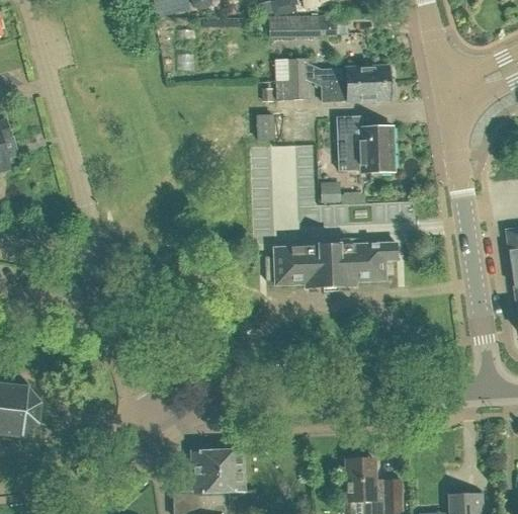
[(258,12),(271,10),(269,0),(265,0),(256,2),(258,12)]
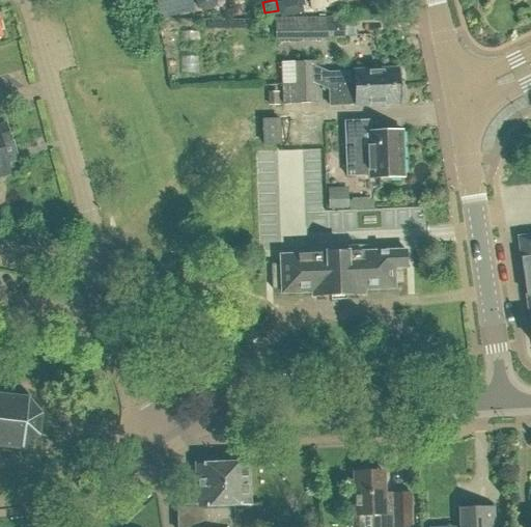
[(277,37),(345,36),(344,15),(277,16),(277,37)]
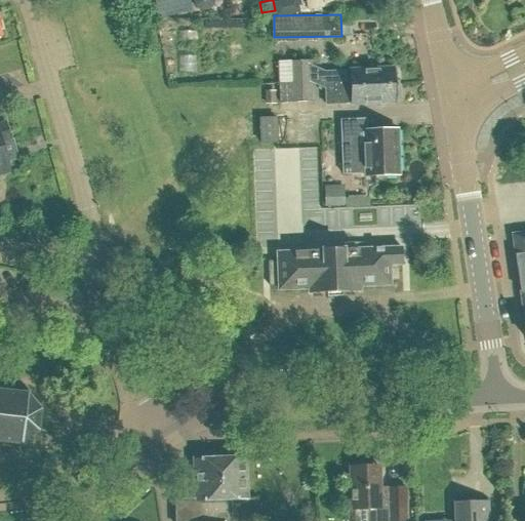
[(179,73),(190,74),(197,24),(187,22),(179,73)]
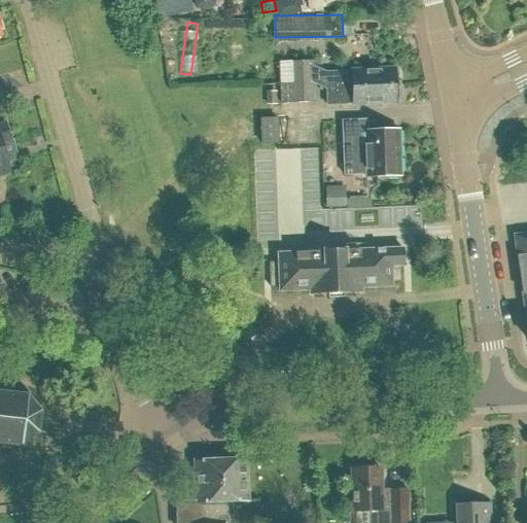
[(290,58),(280,59),(280,81),(313,80),(314,81),(316,82),(325,86),(325,88),(396,84),(395,66),(351,68),(351,70),(329,71),(311,63),(314,63),(314,58),(290,58)]
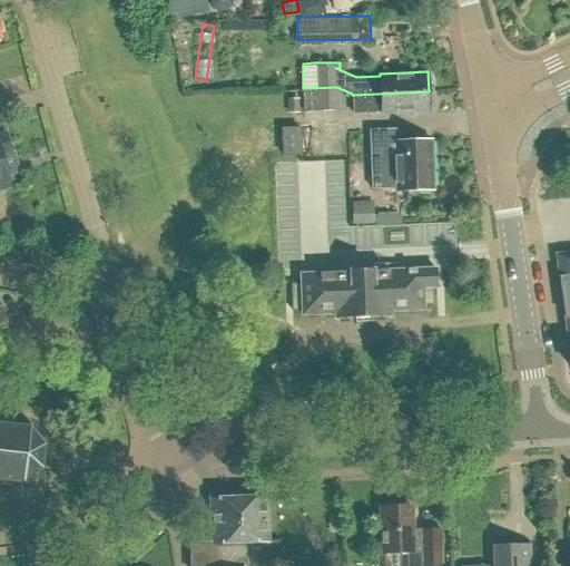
[(341,108),(340,88),(338,87),(303,88),(304,108),(341,108)]
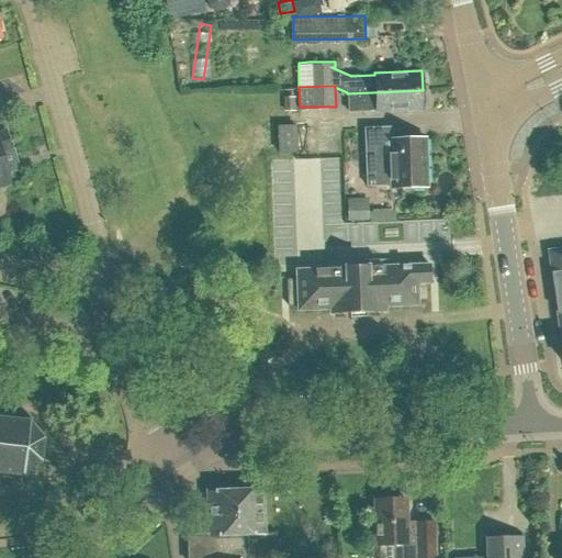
[(423,90),(347,93),(347,110),(375,108),(375,110),(424,108),(423,90)]
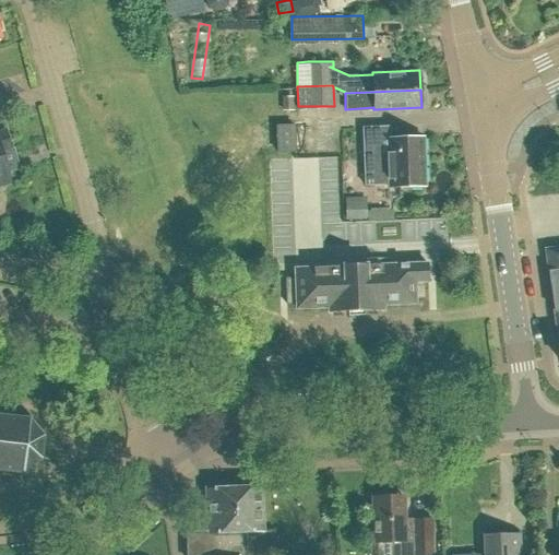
[(283,106),(294,106),(294,93),(283,94),(283,106)]
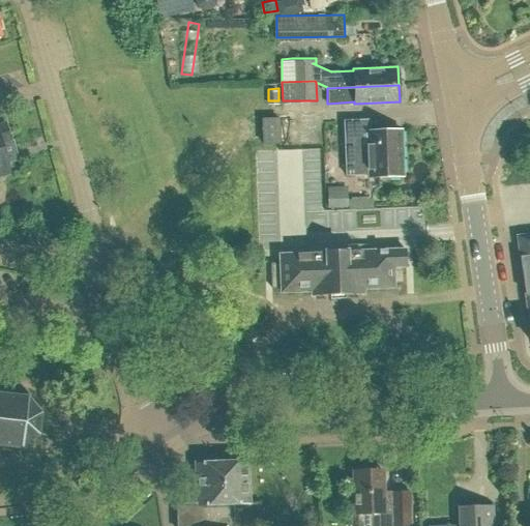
[(262,141),(278,140),(277,116),(261,116),(262,141)]
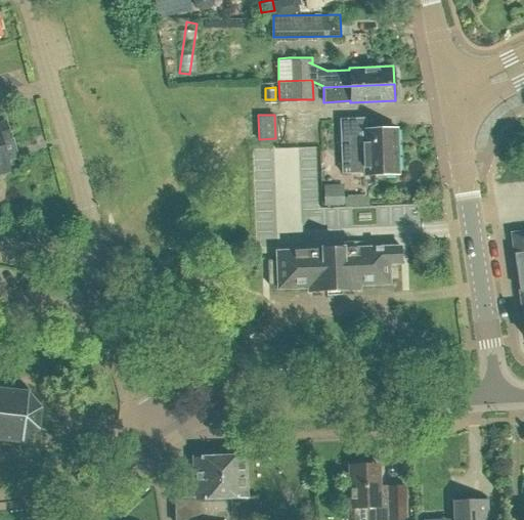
[(0,171),(10,168),(7,157),(15,154),(11,140),(5,118),(0,119),(0,171)]
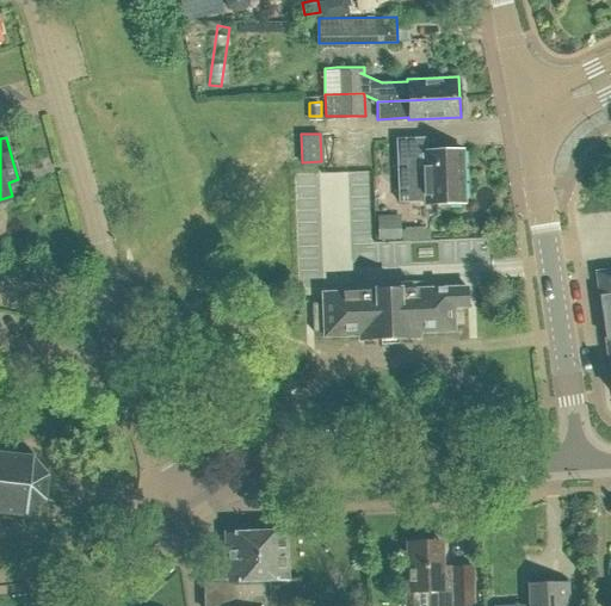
[(424,203),(464,202),(462,149),(425,150),(425,137),(396,138),(397,199),(424,198),(424,203)]
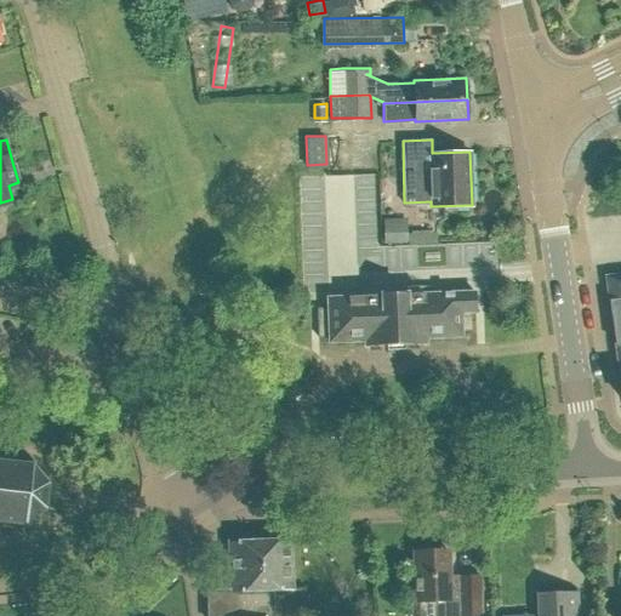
[(405,218),(383,218),(383,243),(406,241),(405,218)]
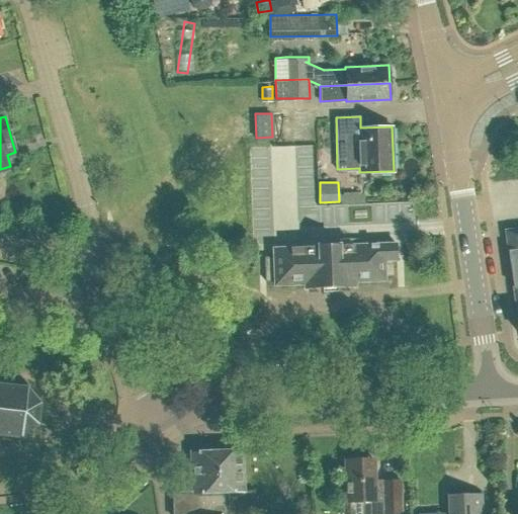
[(517,228),(505,230),(516,310),(515,310),(517,334),(517,333),(517,228)]
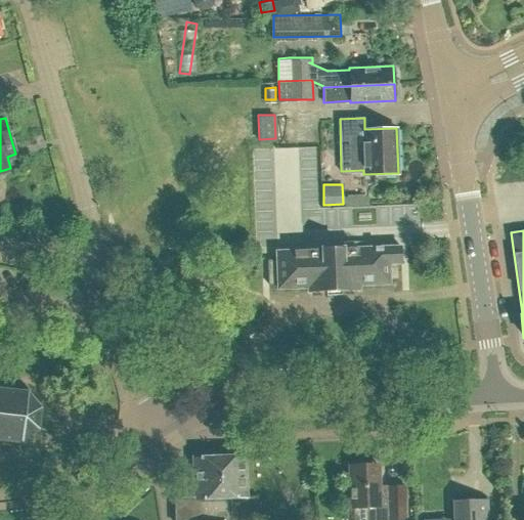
[(401,261),(400,244),(342,247),(342,246),(321,247),(321,248),(276,250),(276,257),(267,258),(268,282),(277,282),(277,288),(308,286),(309,291),(359,289),(359,284),(390,282),(388,278),(397,277),(396,261),(401,261)]
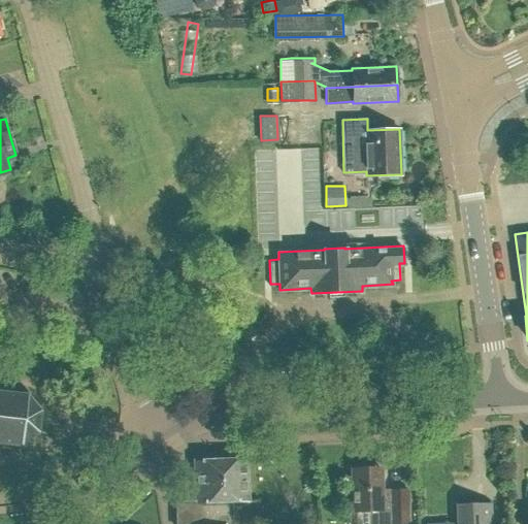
[(0,439),(19,441),(20,444),(21,446),(25,444),(24,443),(25,441),(36,431),(37,431),(38,432),(40,429),(41,429),(38,427),(39,412),(42,411),(41,406),(38,408),(28,395),(30,391),(27,389),(24,392),(1,390),(2,386),(0,385),(0,439)]
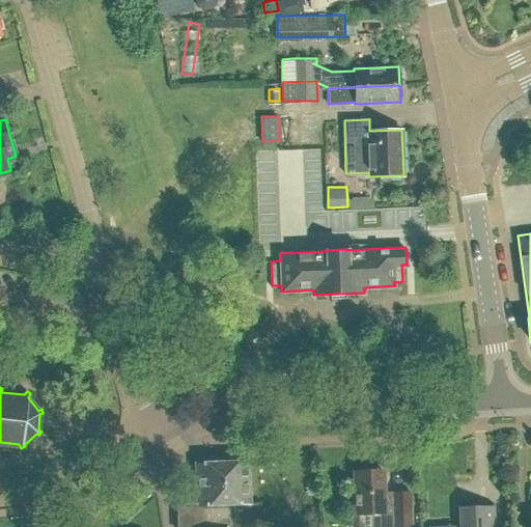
[(232,526),(231,503),(249,502),(248,460),(195,462),(197,502),(177,503),(177,526),(232,526)]
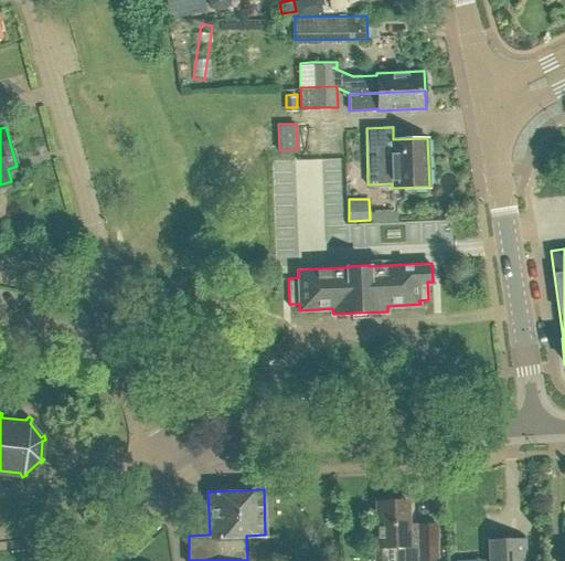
[(407,524),(406,500),(375,501),(377,547),(397,546),(397,560),(436,560),(436,524),(407,524)]
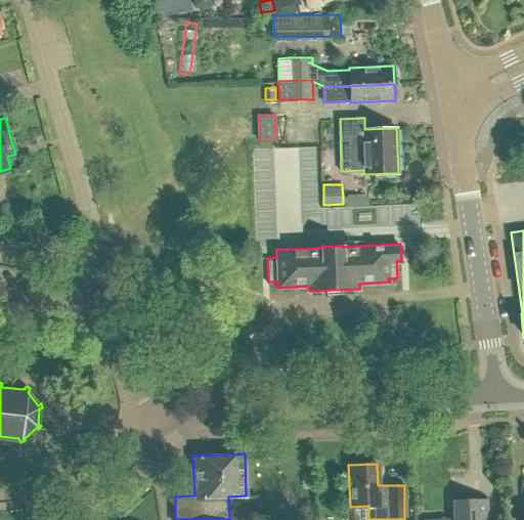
[(487,519),(486,499),(453,500),(453,518),(424,519),(423,519),(487,519)]
